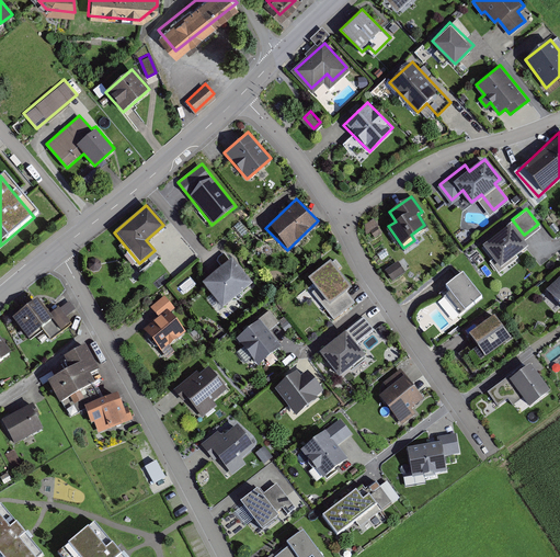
[(381,228),(373,216),(361,225),(365,231),(370,228),(375,234),(381,228)]
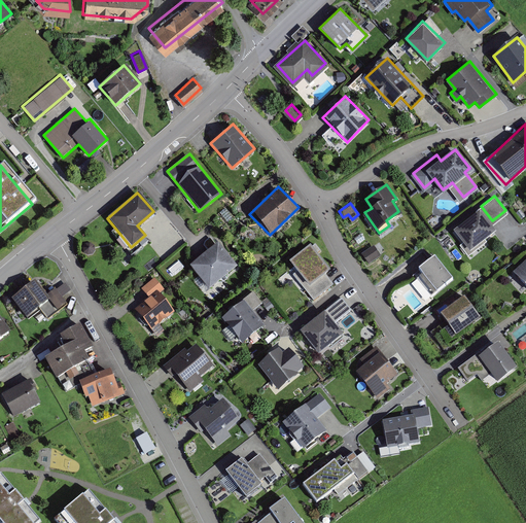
[(479,211),(456,229),(470,247),(493,229),(479,211)]
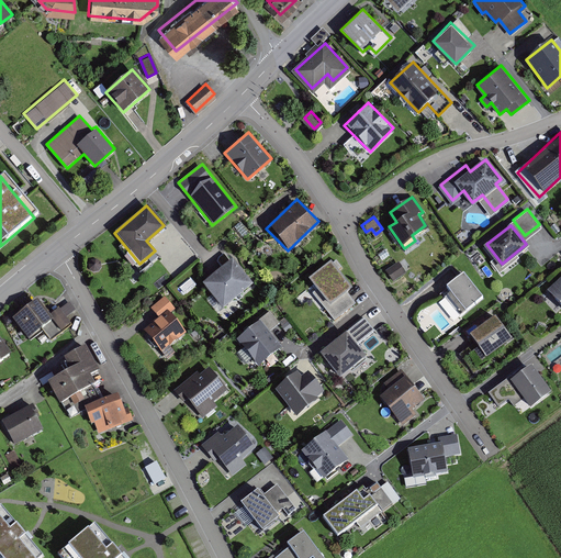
[(253,282),(232,256),(201,282),(222,308),(253,282)]
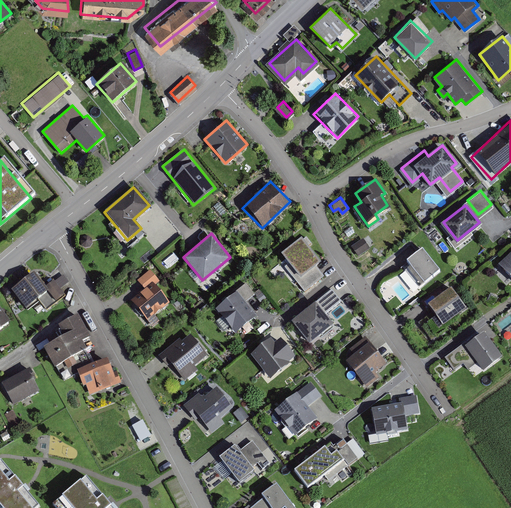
[(319,257),(300,236),(281,253),(288,261),(281,267),(304,294),(326,275),(314,261),(319,257)]
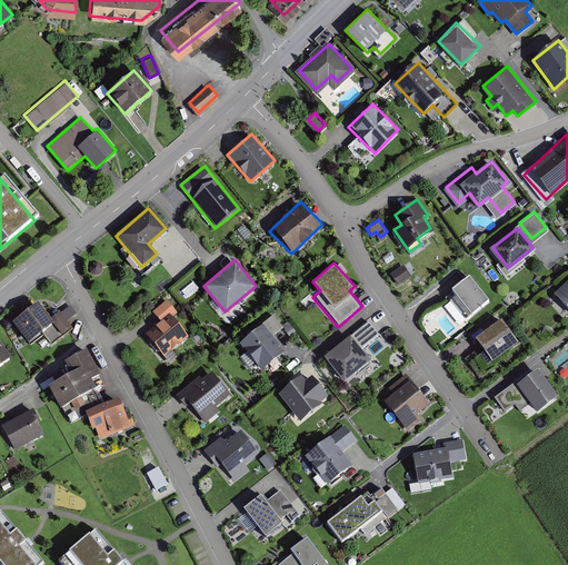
[(407,275),(400,265),(391,271),(398,280),(407,275)]
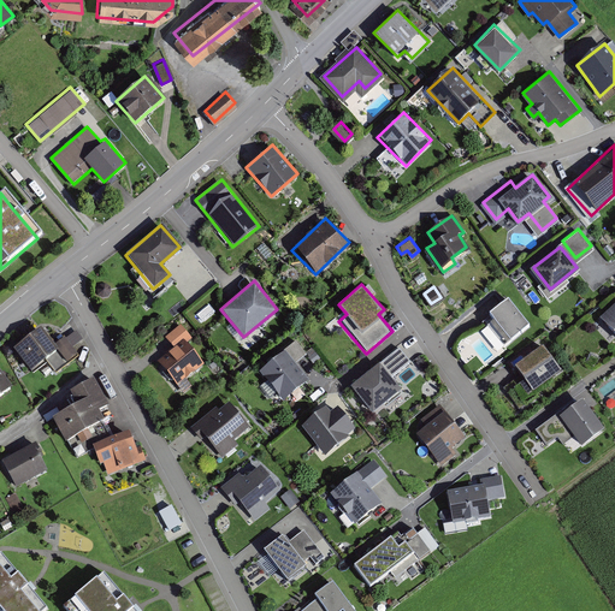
[(528,322),(508,297),(489,312),(494,316),(488,322),(504,343),(528,322)]
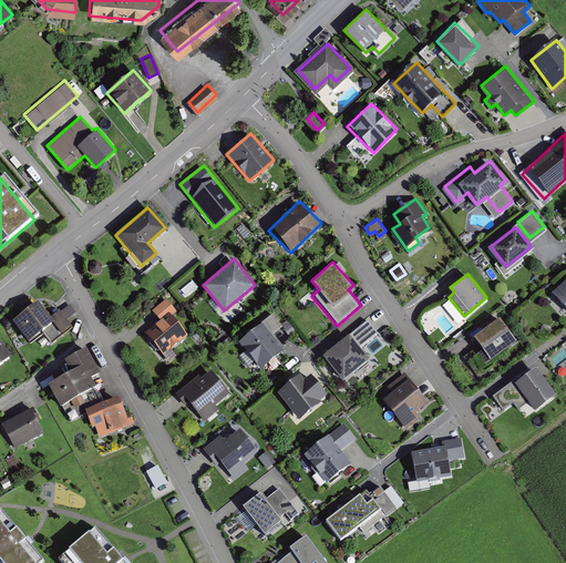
[(565,279),(553,293),(565,306),(565,279)]
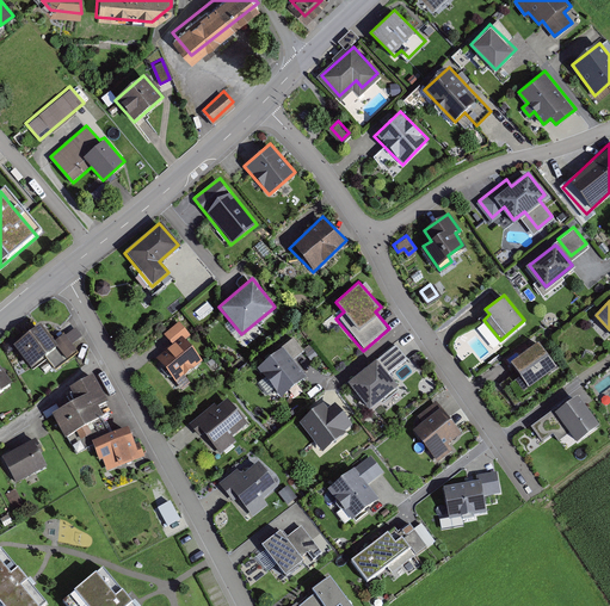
[(191,335),(180,321),(164,334),(170,341),(153,356),(180,390),(190,383),(182,372),(201,358),(185,339),(191,335)]
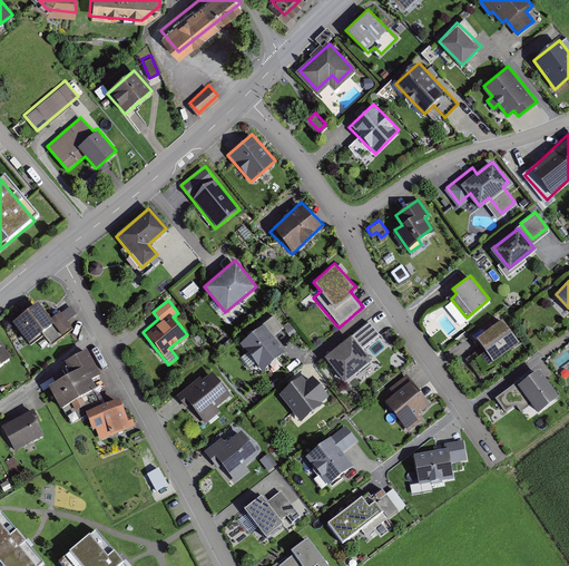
[(49,318),(37,303),(13,322),(30,343),(52,325),(61,335),(70,329),(57,312),(49,318)]
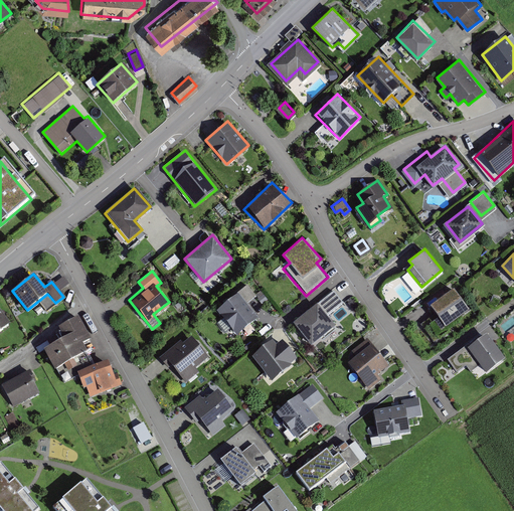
[(454,289),(431,305),(439,315),(423,326),(434,340),(449,329),(445,323),(467,306),(454,289)]
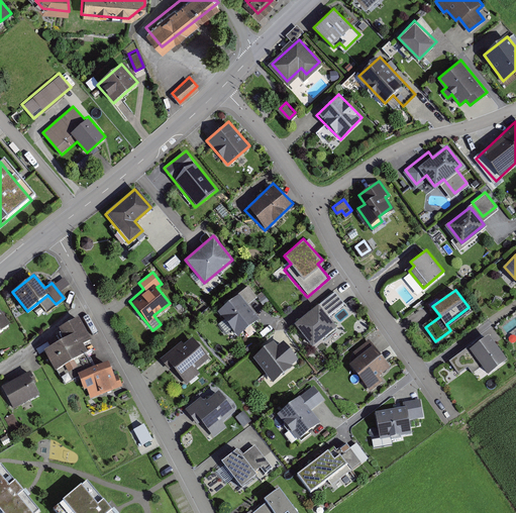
[(343,303),(333,291),(293,323),(311,346),(336,327),(327,316),(343,303)]
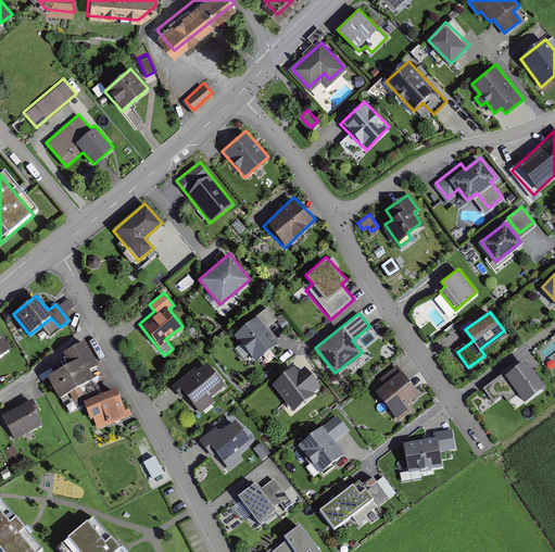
[(279,341),(256,314),(235,333),(257,360),(279,341)]
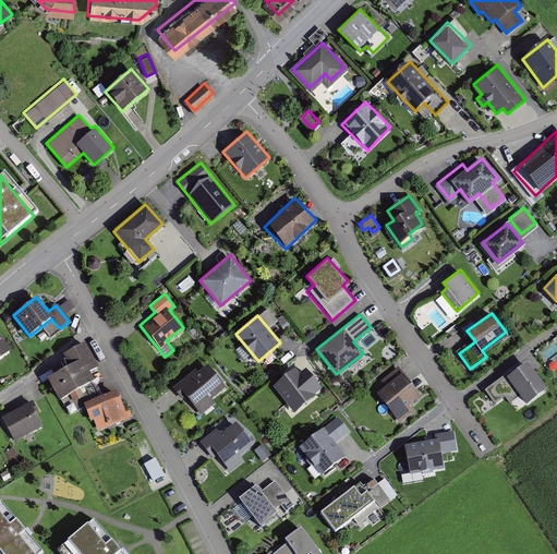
[(0,356),(9,350),(0,337),(0,356)]
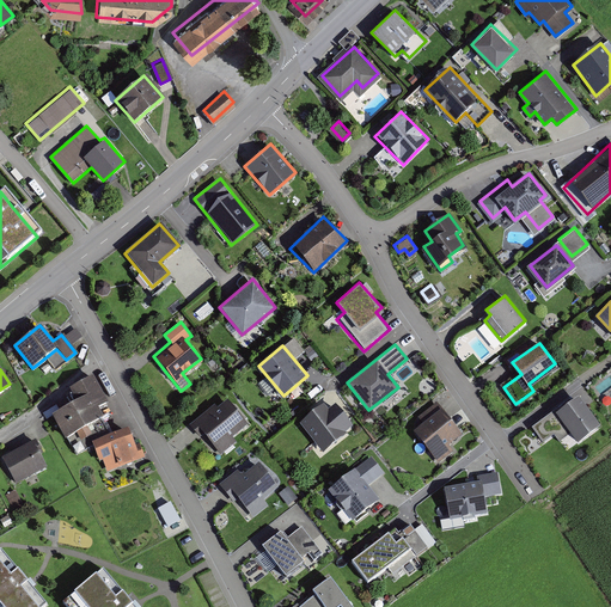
[(107,404),(93,376),(71,387),(75,398),(52,410),(63,434),(101,417),(96,409),(107,404)]
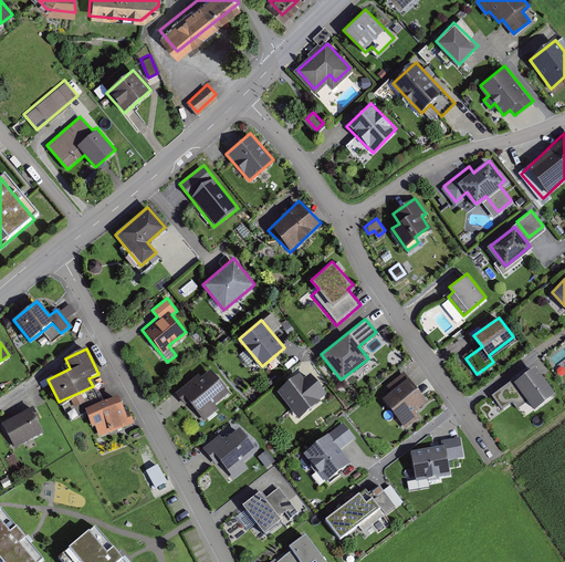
[(516,375),(492,393),(503,408),(511,403),(514,407),(527,398),(535,410),(556,396),(535,366),(519,378),(516,375)]
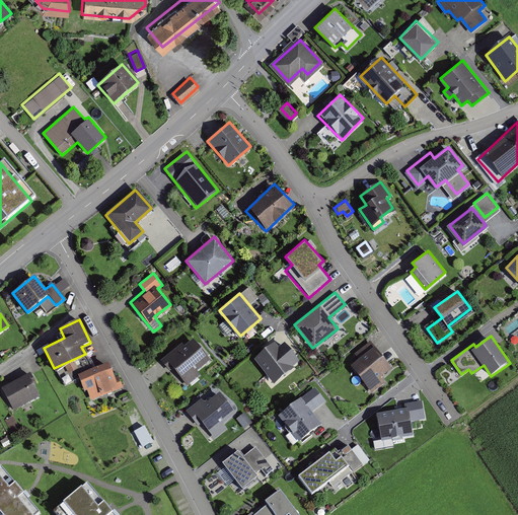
[(208,358),(192,339),(185,344),(181,341),(163,356),(186,383),(200,372),(196,368),(208,358)]
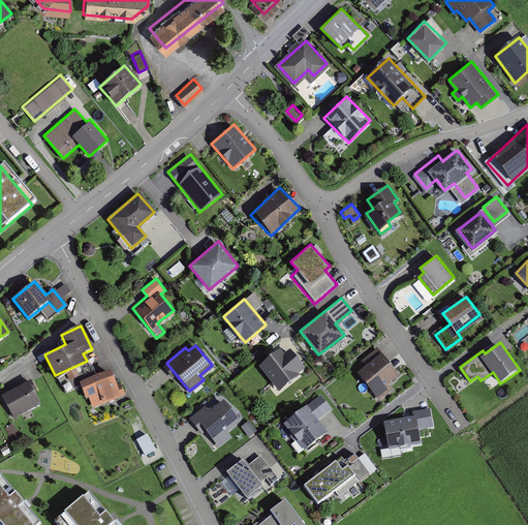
[(399,374),(377,346),(362,359),(366,364),(356,371),(378,399),(392,389),(387,383),(399,374)]
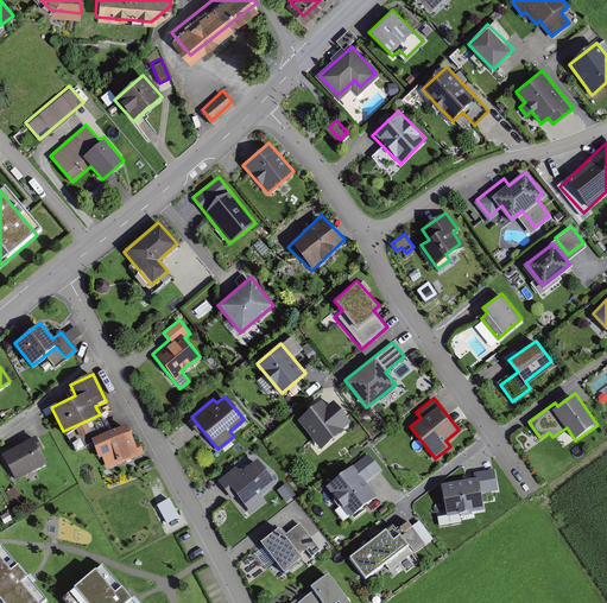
[(328,405),(323,399),(298,418),(321,446),(352,423),(334,400),(328,405)]
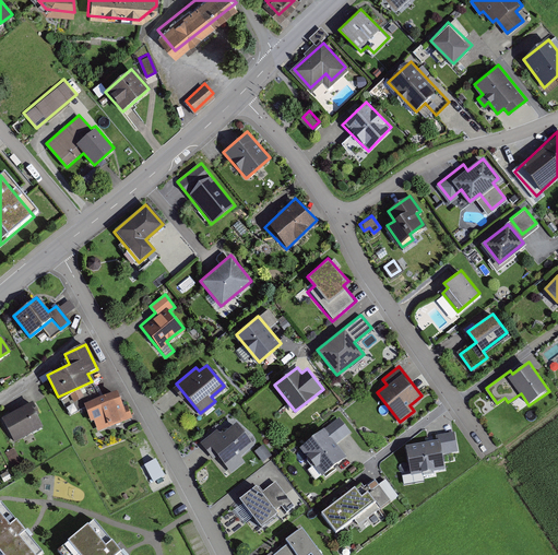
[(116,391),(84,401),(90,418),(94,417),(97,427),(130,417),(126,402),(120,404),(116,391)]
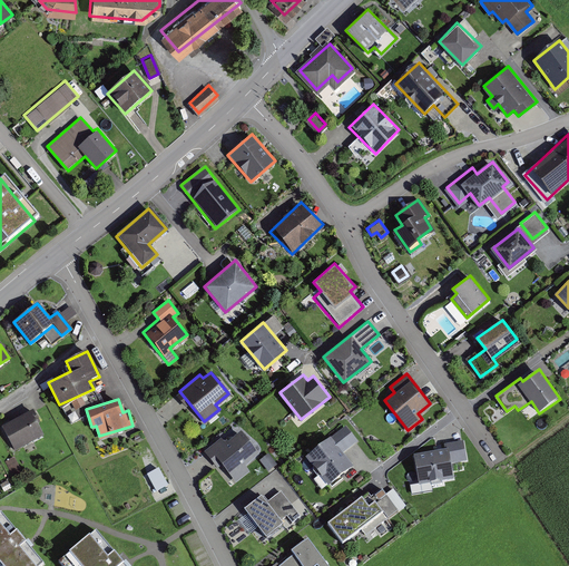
[(33,409),(1,425),(12,448),(45,433),(33,409)]
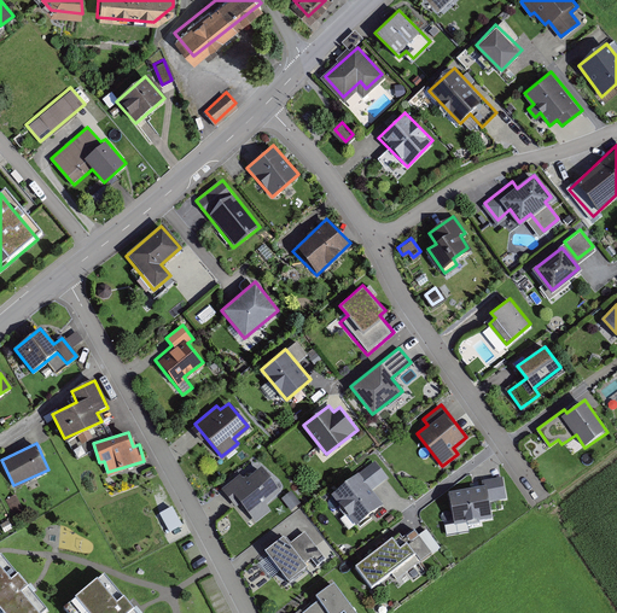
[(378,456),(331,491),(354,523),(383,501),(372,486),(390,473),(378,456)]
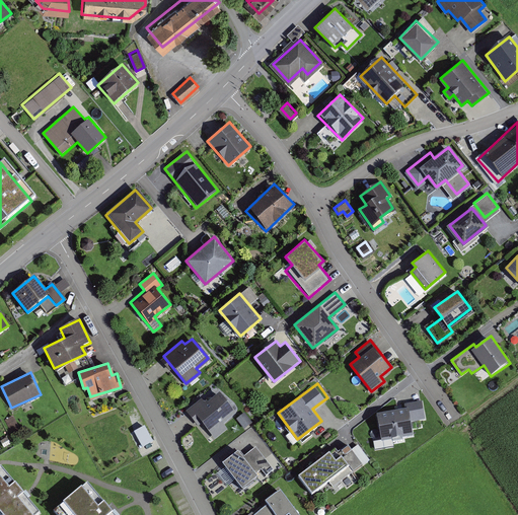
[(206,401),(200,394),(186,407),(213,438),(228,426),(223,421),(234,411),(217,391),(206,401)]
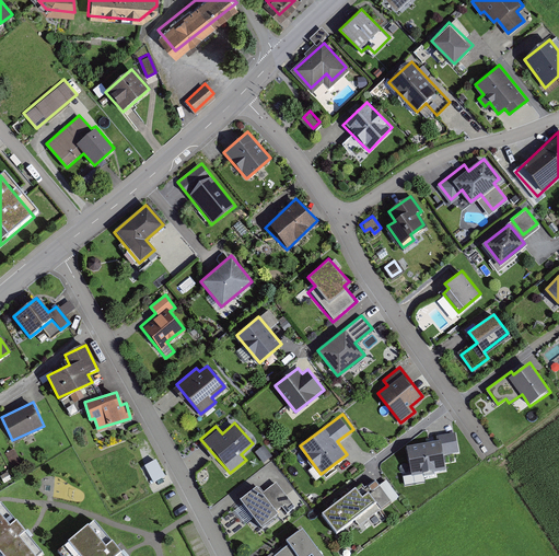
[(457,427),(435,430),(437,438),(405,442),(408,472),(447,466),(445,453),(459,452),(457,427)]
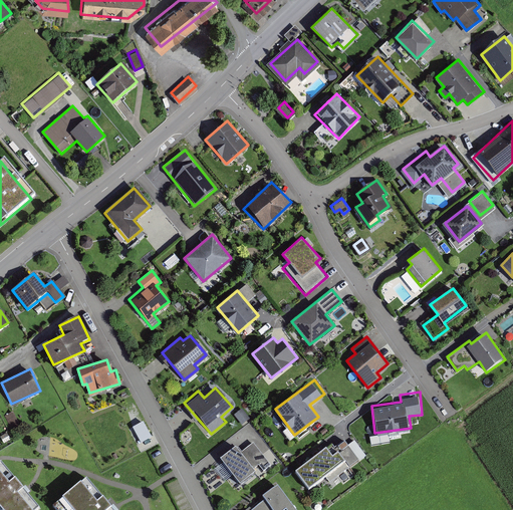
[(336,445),(333,441),(294,469),(306,487),(323,475),(327,480),(358,458),(345,439),(336,445)]
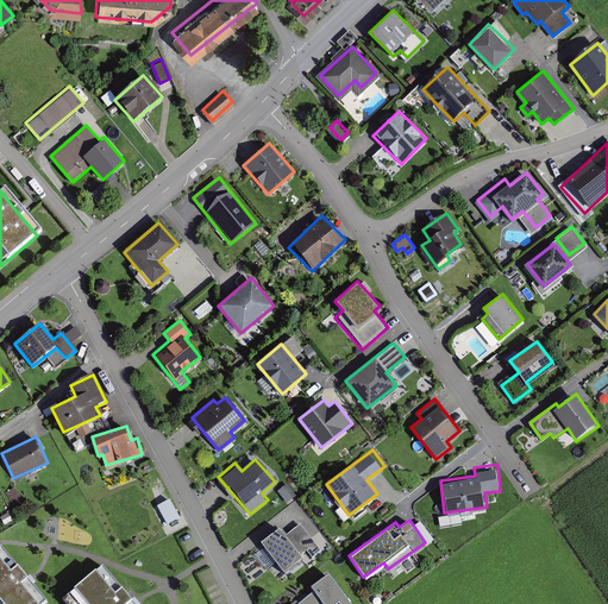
[(279,526),(261,540),(283,566),(305,549),(309,555),(320,547),(299,521),(284,533),(279,526)]
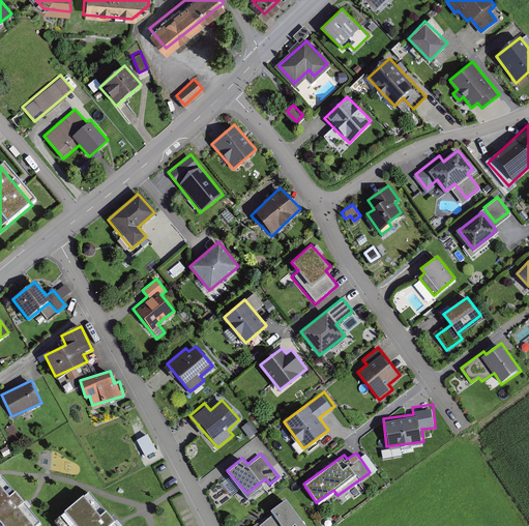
[(0,525),(33,525),(40,521),(0,473),(0,525)]
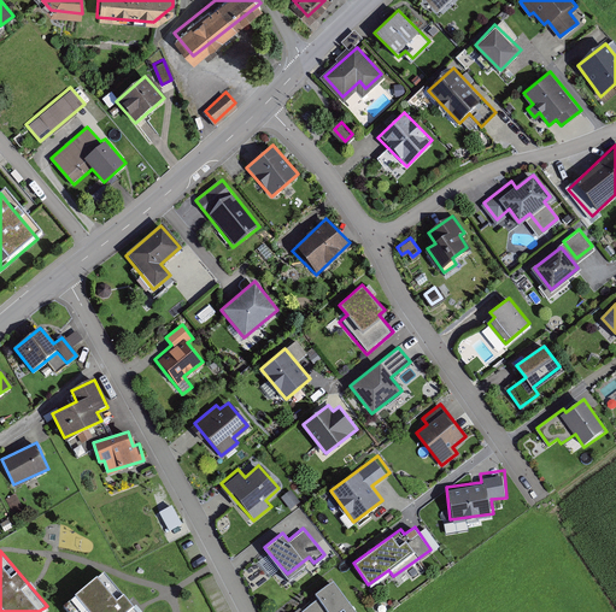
[(81,611),(138,611),(104,570),(70,599),(81,611)]
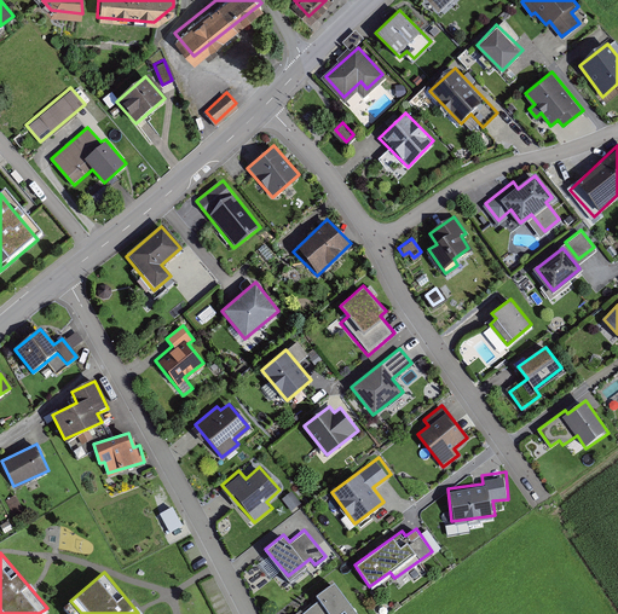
[(359,613),(335,580),(288,613),(359,613)]
